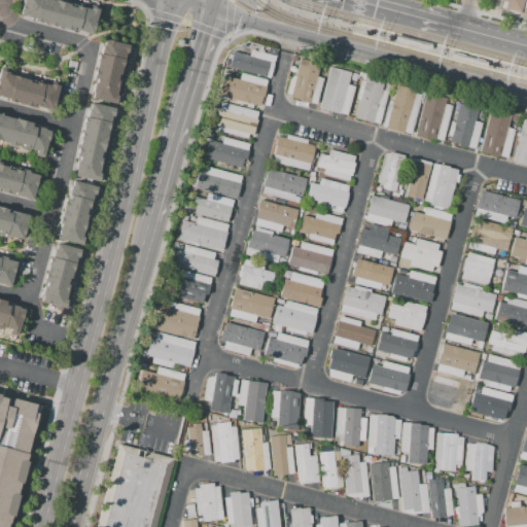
[(18,14),(21,0),(55,0),(69,4),(68,6),(74,7),(74,5),(89,9),(90,6),(97,8),(91,34),(71,29),(70,32),(32,22),(33,19),(18,14)]
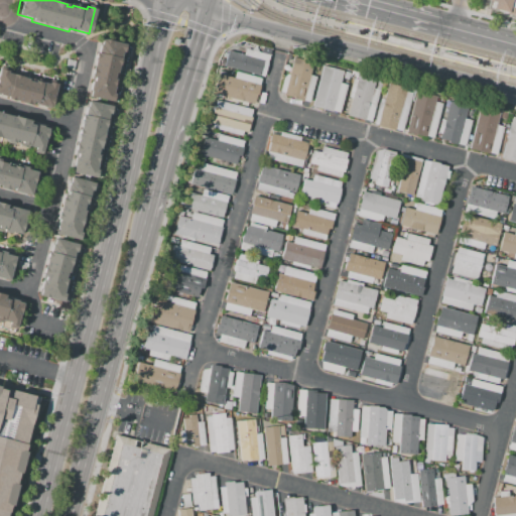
[(515,0),(488,0),(486,9),(515,16),(515,0)]
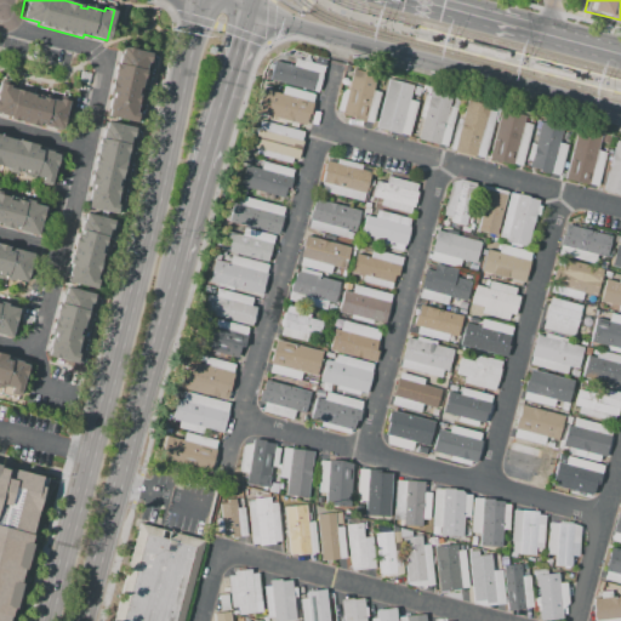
[(466,43),(463,49),(505,60),(506,53),(466,43)]
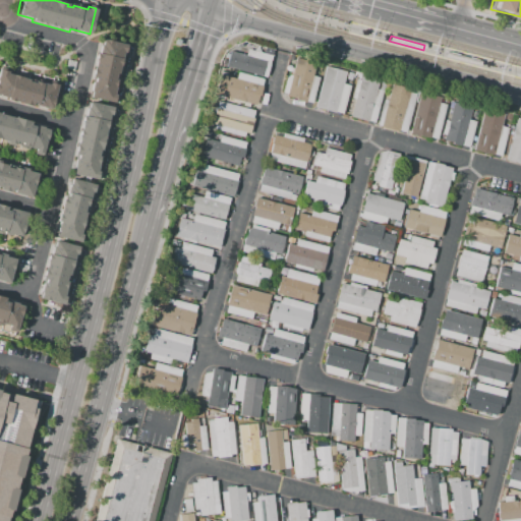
[(114,104),(89,99),(93,79),(91,78),(93,67),(94,67),(95,61),(95,60),(96,53),(99,54),(102,39),(127,45),(125,53),(123,52),(121,59),(123,59),(121,67),(119,66),(117,74),(115,74),(114,79),(116,80),(113,95),(116,96),(114,104)]
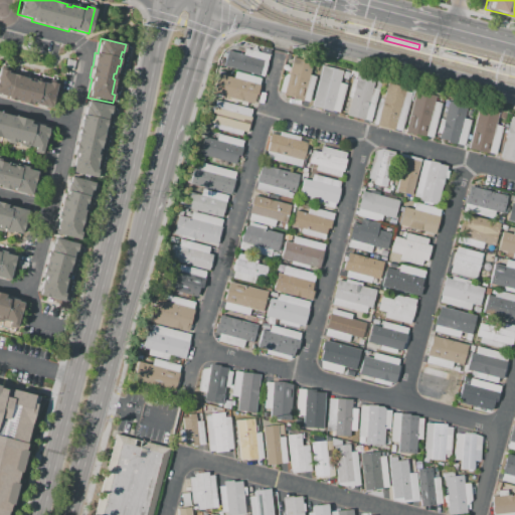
[(267,55),(262,76),(219,66),(220,59),(224,60),(226,50),(241,54),(243,49),(267,55)]
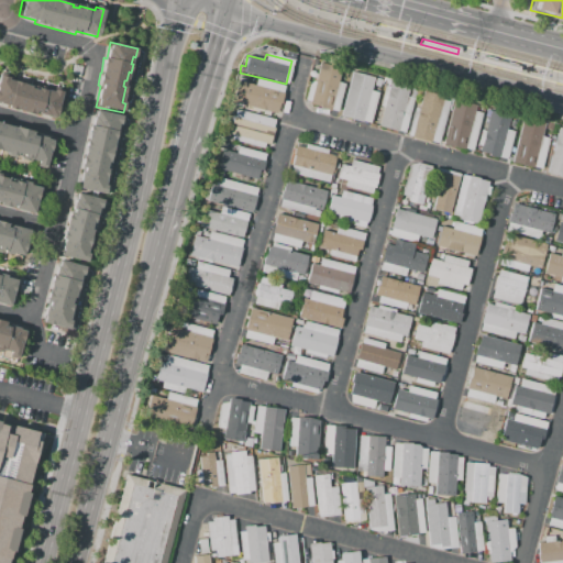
[(482,57),(481,63),(517,73),(519,67),(482,57)]
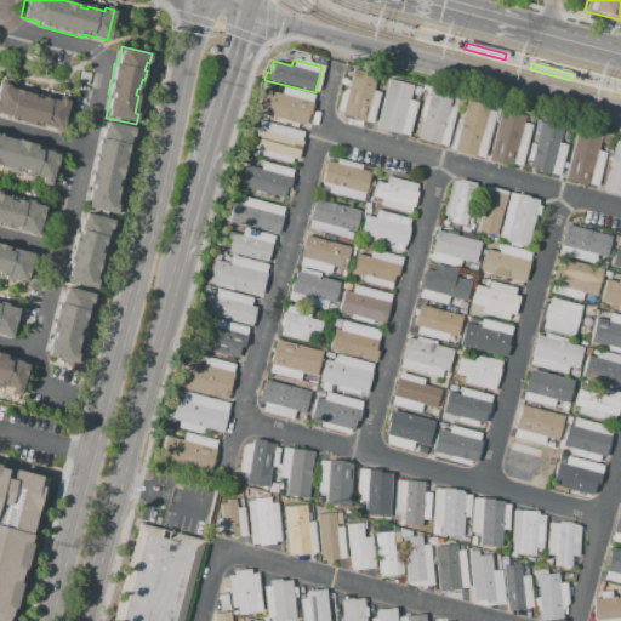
[(371,124),(365,121),(365,123),(352,119),(352,118),(341,115),(341,112),(336,110),(341,89),(347,90),(352,69),(376,75),(372,91),(380,92),(371,124)]
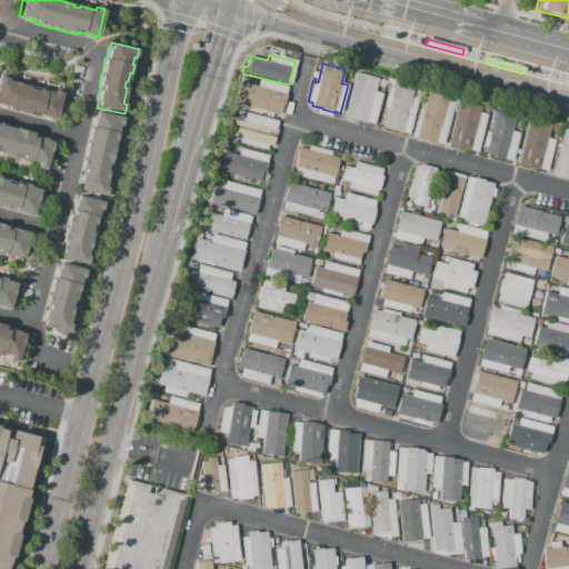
[(373,125),(366,122),(366,123),(342,117),(355,72),(378,78),(375,91),(382,93),(373,125)]
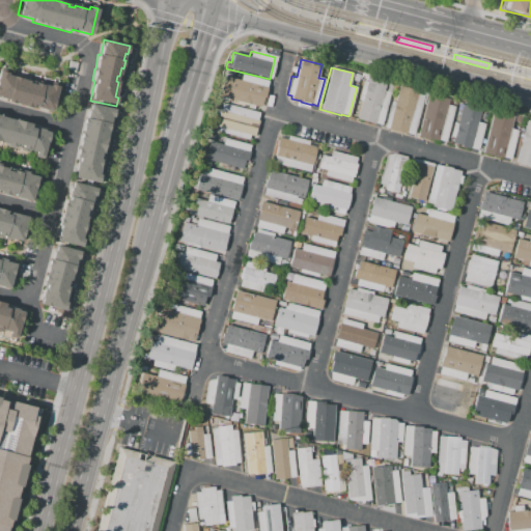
[(58,86),(51,112),(31,107),(31,109),(5,103),(6,100),(0,98),(0,71),(8,73),(7,76),(49,86),(50,84),(58,86)]
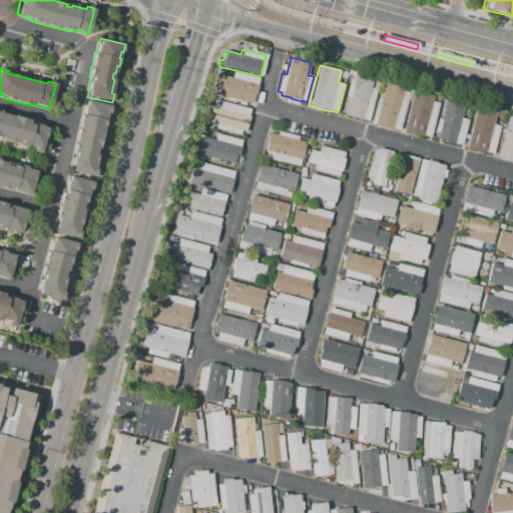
[(260,78),(255,95),(254,94),(251,103),(246,102),(245,106),(237,104),(238,102),(231,100),(231,98),(219,95),(219,97),(210,95),(216,74),(232,78),(234,71),(260,78)]
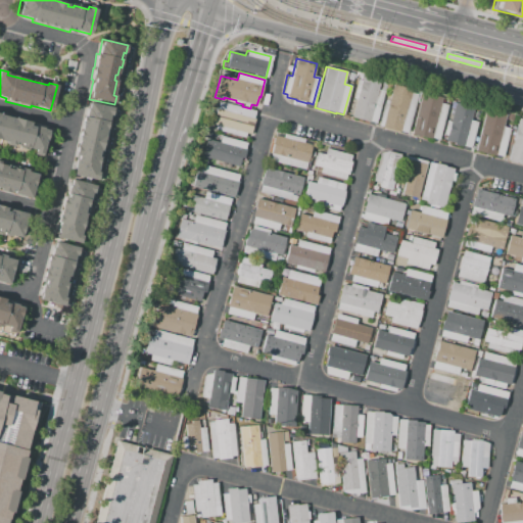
[(384,92),(376,124),(351,117),(352,114),(347,113),(357,80),(361,81),(362,76),(380,81),(378,90),(384,92)]
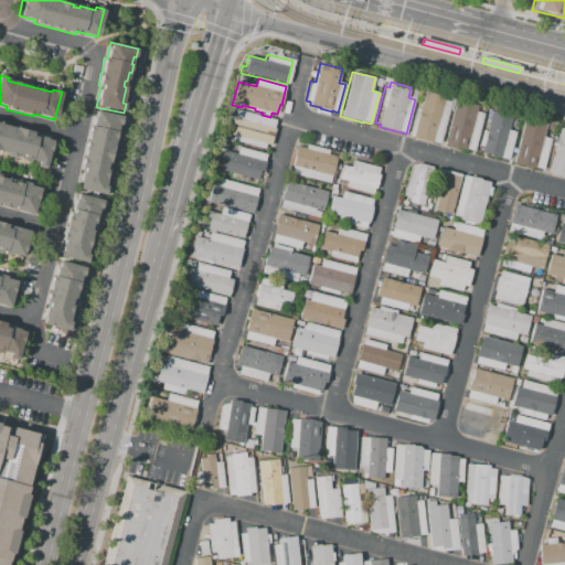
[(439,144),(433,142),(432,144),(408,137),(416,108),(419,109),(424,92),(444,97),(443,99),(450,102),(439,144)]
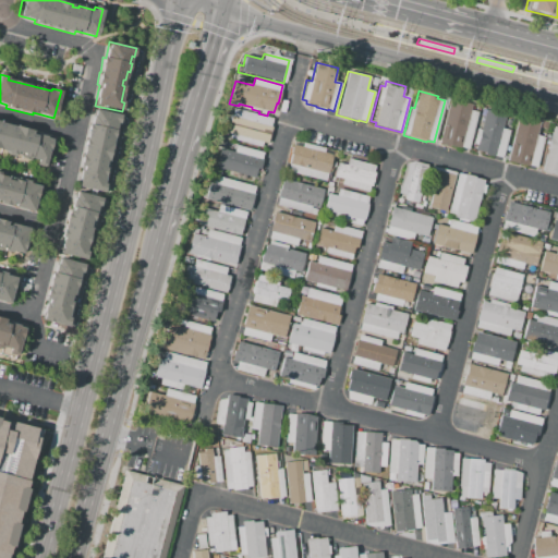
[(477,112),(468,150),(438,142),(450,98),(472,104),(470,110),(477,112)]
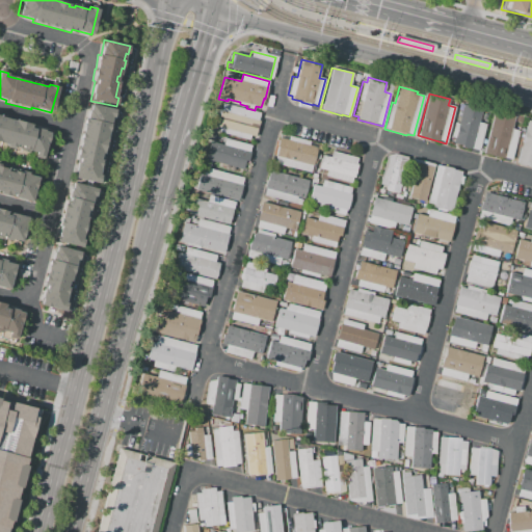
[(101,184),(73,178),(77,159),(75,158),(84,118),(85,118),(89,103),(116,109),(114,117),(111,117),(109,125),(111,126),(110,133),(107,132),(99,174),(100,174),(99,176),(103,176),(101,184)]
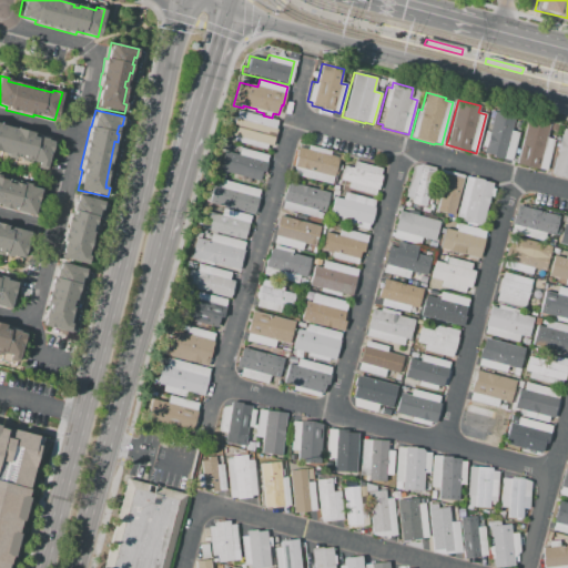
[(237,111),(276,121),(274,129),(276,130),(272,148),(266,145),(265,150),(232,141),(233,135),(231,135),(237,111)]
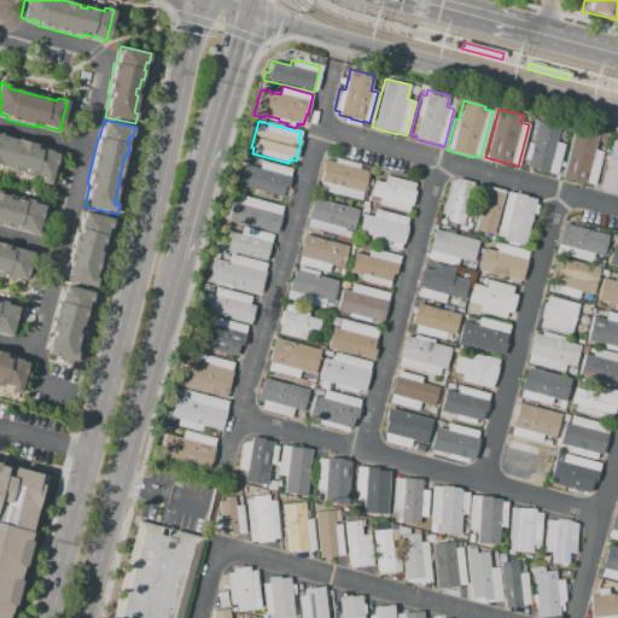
[(557,176),(536,170),(536,169),(525,167),(528,159),(524,158),(528,144),(531,144),(537,122),(560,128),(559,133),(567,134),(565,140),(557,138),(555,143),(565,144),(557,176)]
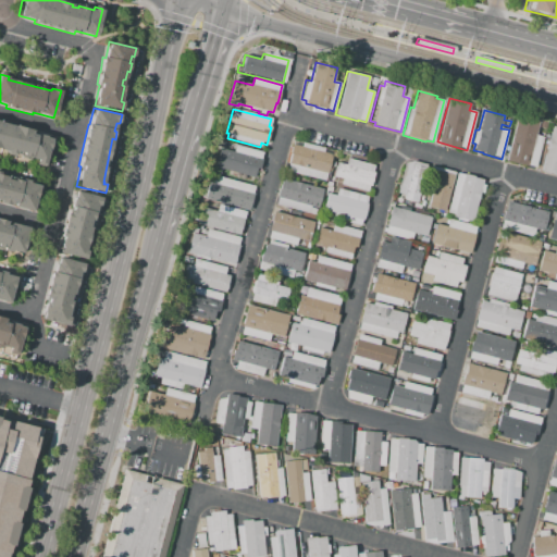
[(534,169),(505,161),(517,115),(540,122),(536,135),(543,137),(534,169)]
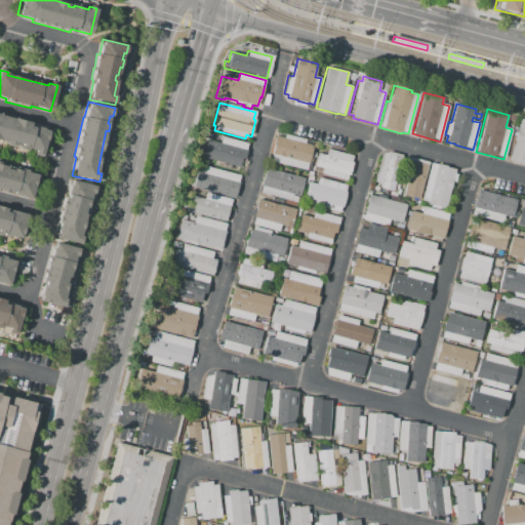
[(0,114),(49,128),(42,157),(33,155),(35,151),(29,149),(28,151),(21,149),(21,147),(14,145),(13,147),(5,145),(5,143),(0,140),(0,114)]
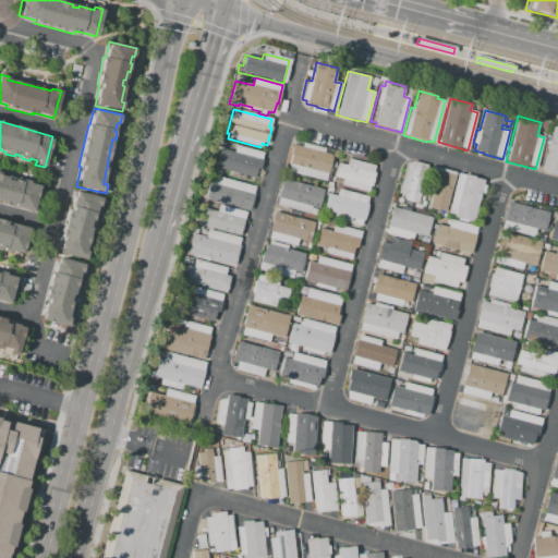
[(553,126),(557,128),(557,177),(541,173),(553,126)]
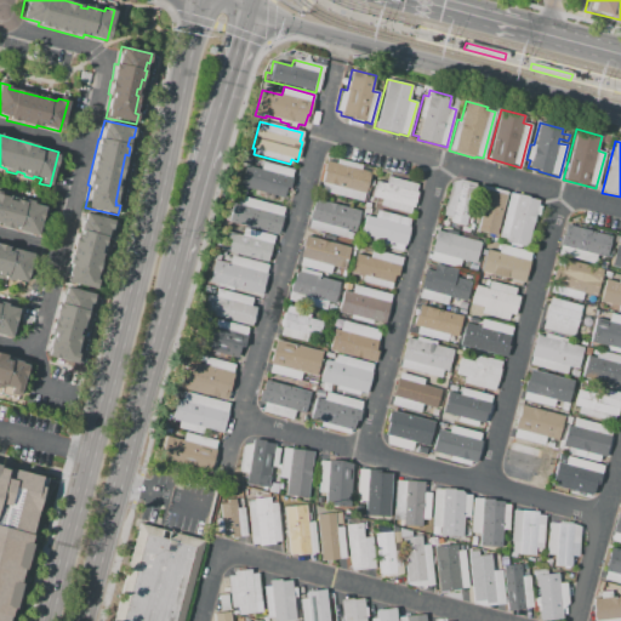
[(251,158),(249,165),(240,163),(241,155),(251,158)]
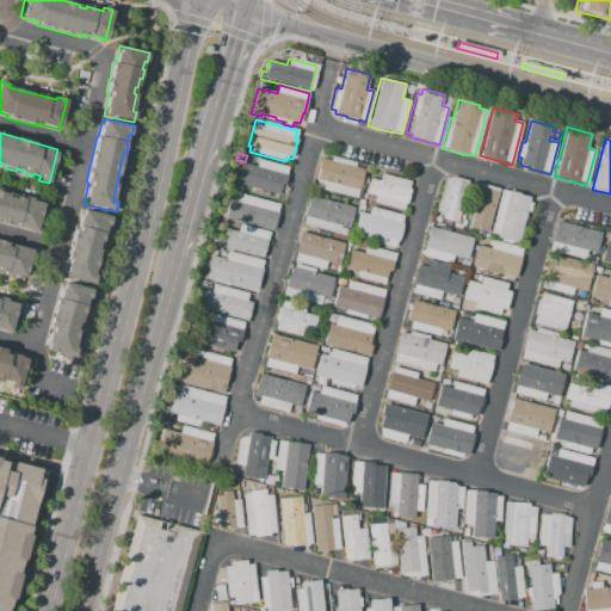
[(364,170),(362,179),(364,180),(362,189),(359,189),(357,198),(314,187),(319,170),(318,168),(321,153),(356,162),(355,167),(364,170)]
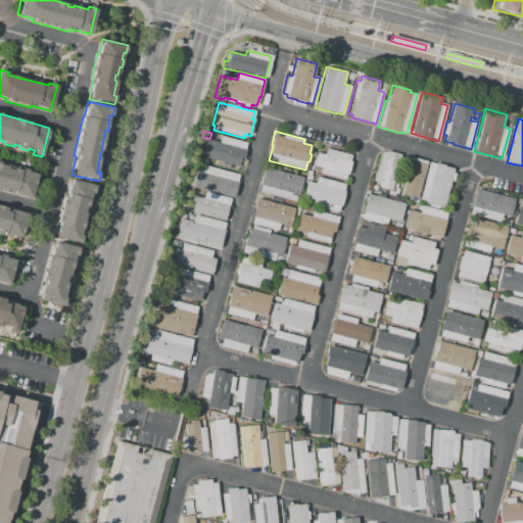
[(247,143),(243,159),(241,158),(239,168),(201,157),(206,138),(220,142),(221,137),(247,143)]
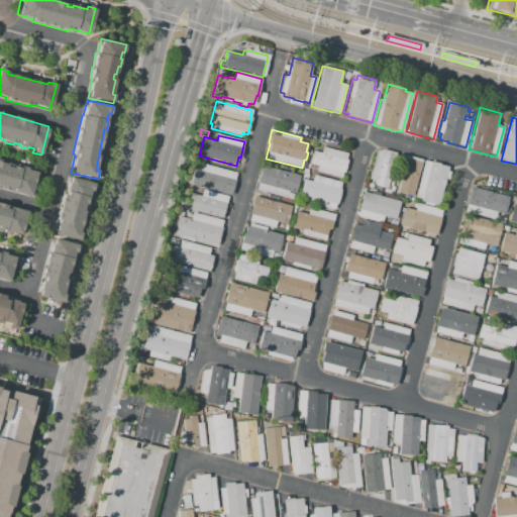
[(347,152),(346,159),(347,160),(344,173),(342,173),(341,178),(316,172),(317,167),(309,165),(313,150),(321,152),(322,146),(347,152)]
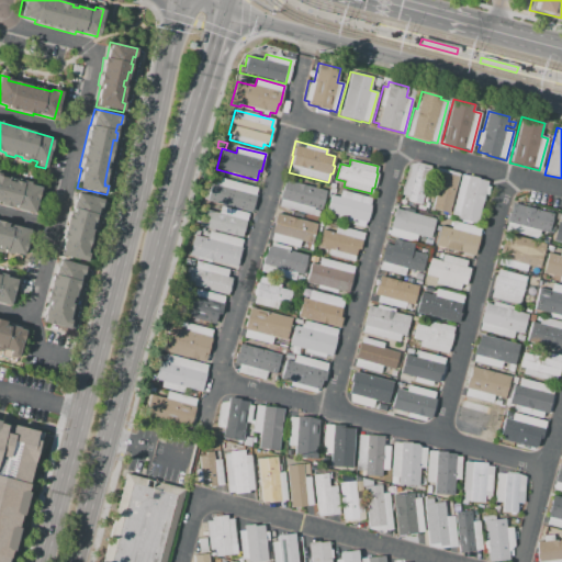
[(430,166),(420,204),(407,201),(407,197),(400,195),(408,164),(416,163),(430,166)]
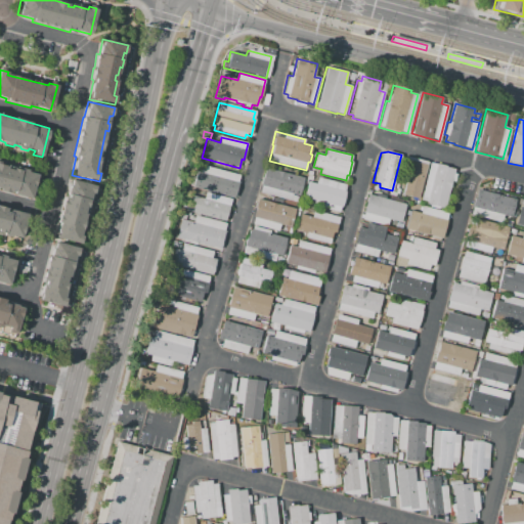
[(428,162),(418,204),(397,199),(401,182),(400,182),(406,157),(428,162)]
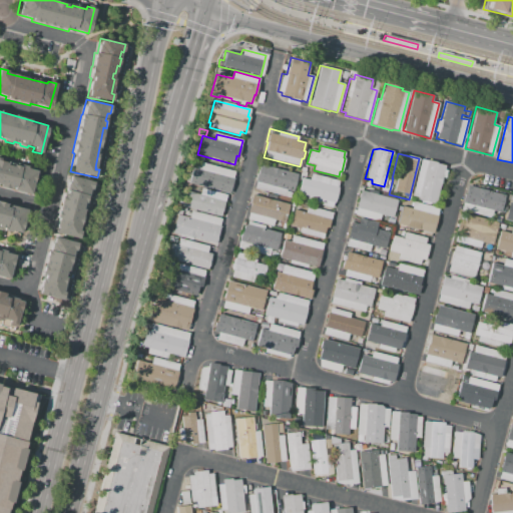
[(446,165),(445,169),(447,169),(445,178),(442,177),(440,187),(439,186),(434,203),(429,202),(429,204),(419,201),(419,200),(411,197),(421,159),(446,165)]
